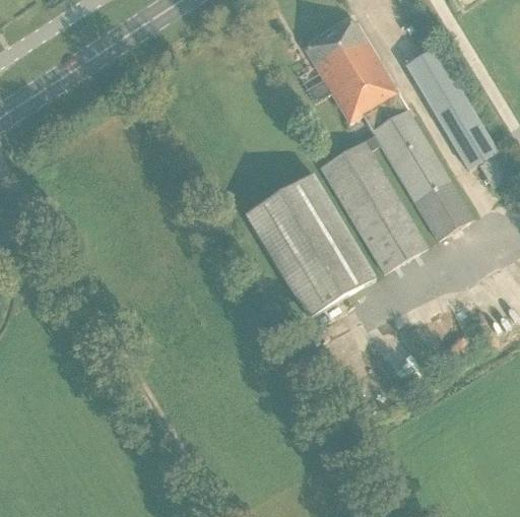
[(398,92),(354,20),(306,51),(349,123),(362,115),(374,135),(365,141),(321,168),(384,273),(428,247),(370,150),(380,144),(438,240),(473,218),(408,110),(407,110),(397,92),(398,92)]
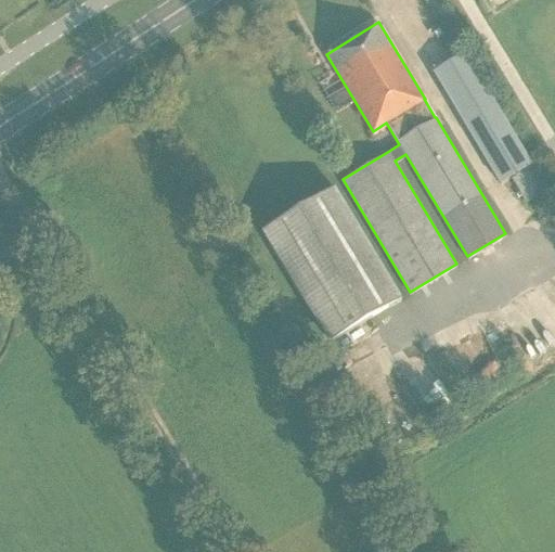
[(511,176),(531,163),(465,51),(434,69),(500,181),(511,176)]
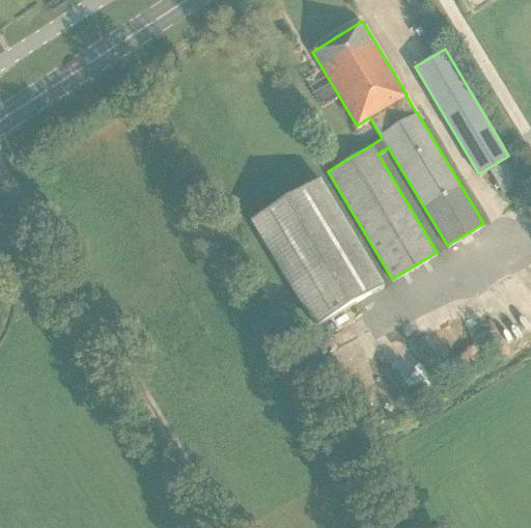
[(508,156),(488,168),(503,194),(524,182),(508,156)]
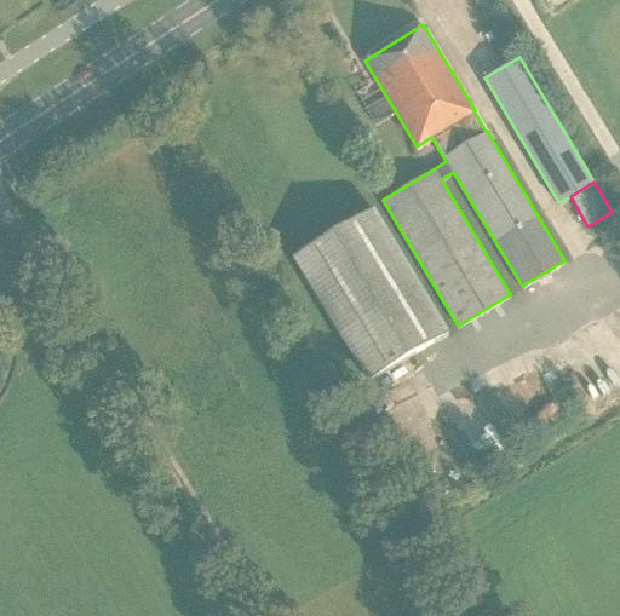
[(449,333),(374,209),(293,258),(369,381),(449,333)]
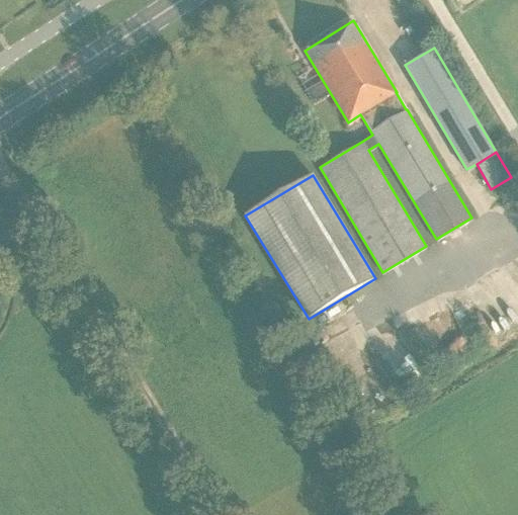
[(335,313),(339,323),(355,317),(351,307),(335,313)]
